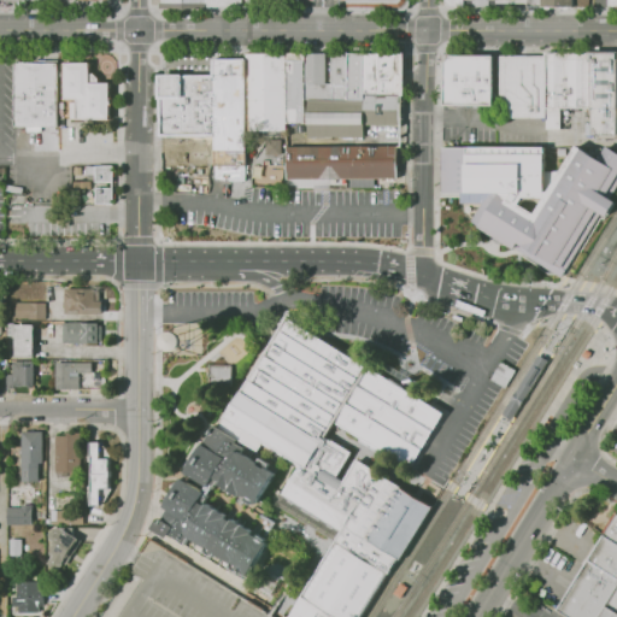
[(382,52),(406,52),(406,97),(382,97),(382,52)]
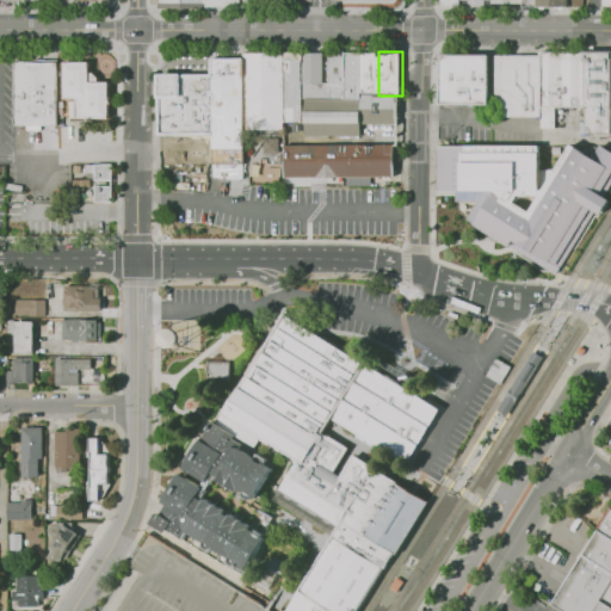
[(284,53),(304,53),(306,122),(285,122),(284,53)]
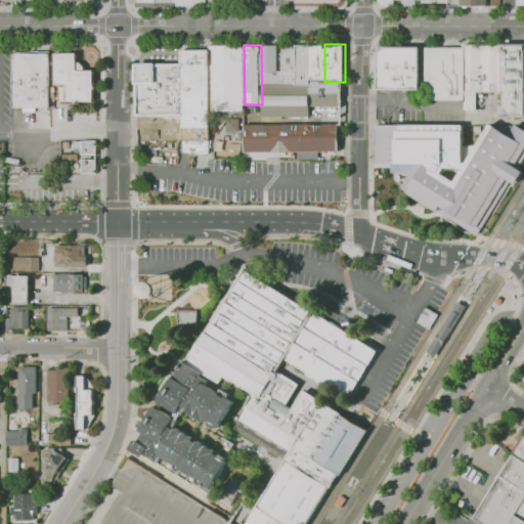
[(298,45),(310,45),(310,84),(298,84),(298,45)]
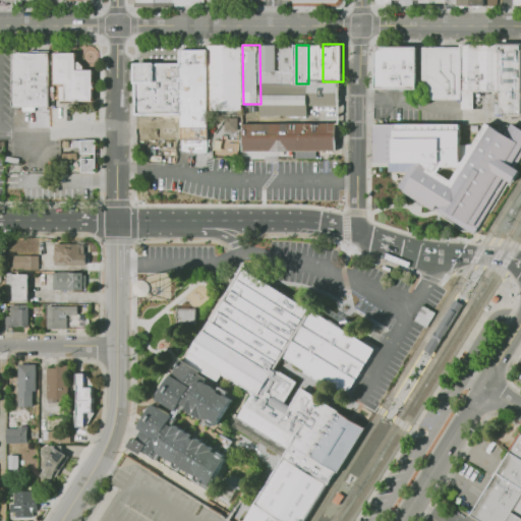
[(456,46),(493,45),(494,91),(457,92),(456,46)]
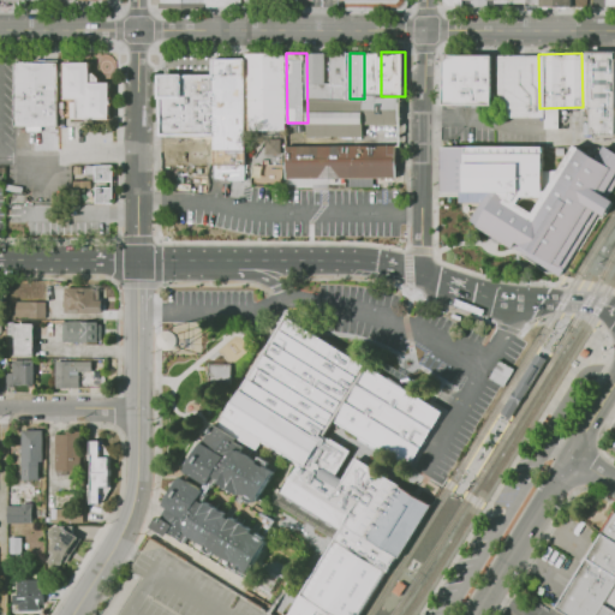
[(583,54),(609,53),(609,135),(584,135),(583,54)]
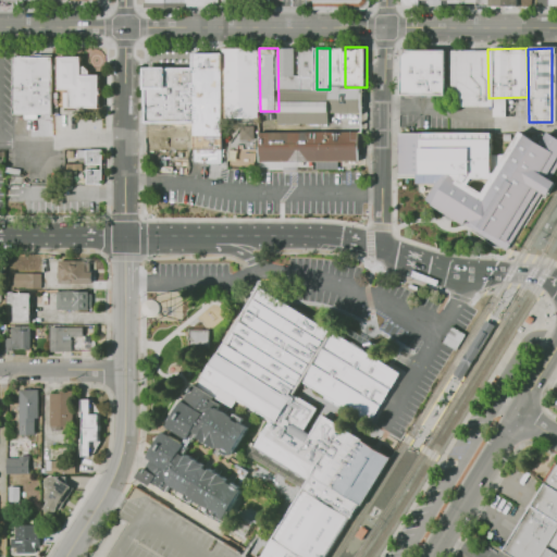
[(225,49),(258,49),(259,118),(225,118),(225,49)]
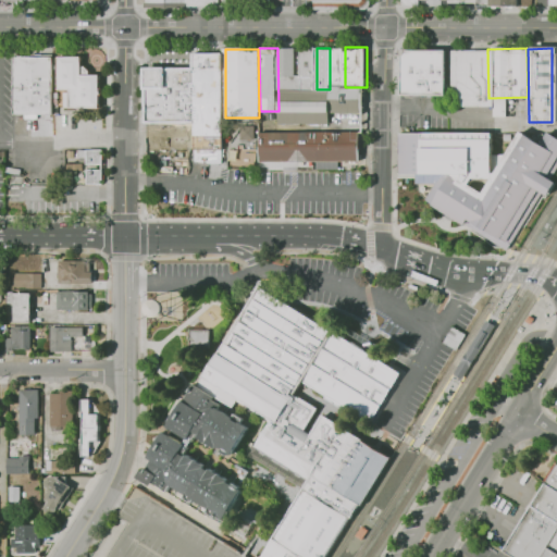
[(279,49),(294,49),(294,75),(299,75),(299,89),(279,89),(279,49)]
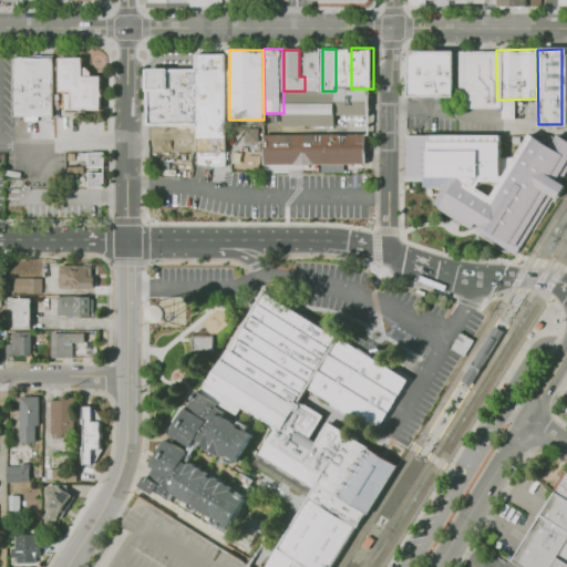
[(305,50),(321,50),(321,90),(306,90),(305,50)]
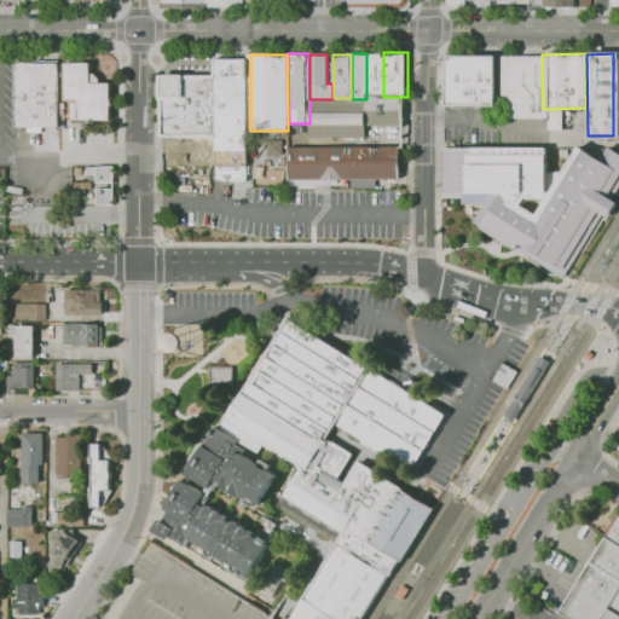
[(368,55),(382,55),(382,93),(368,93),(368,55)]
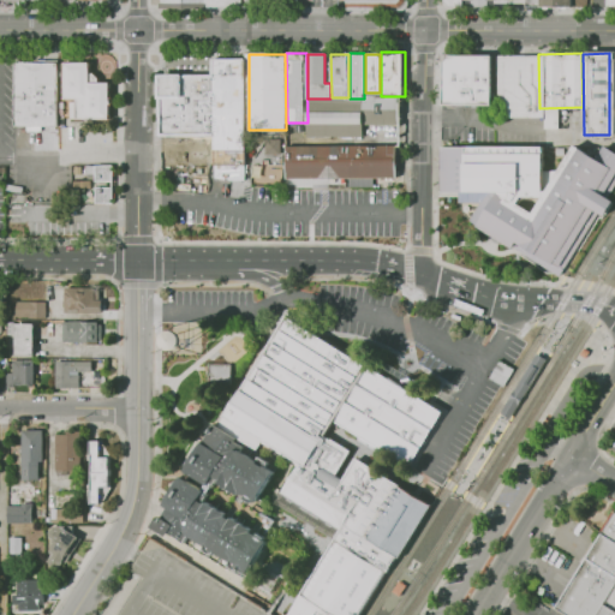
[(442,55),(485,55),(485,105),(436,105),(435,63),(442,55)]
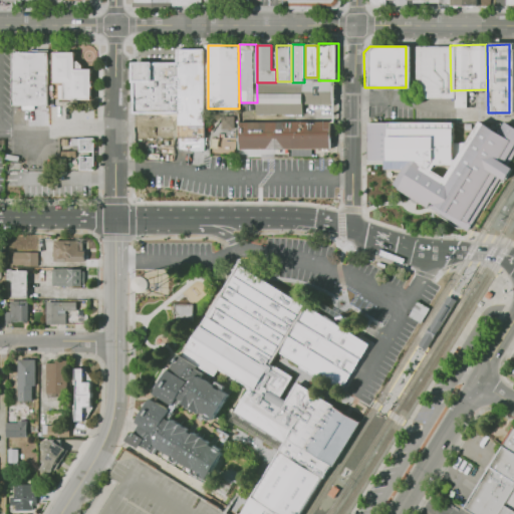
[(412,46),(450,46),(450,98),(413,99),(413,87),(412,46)]
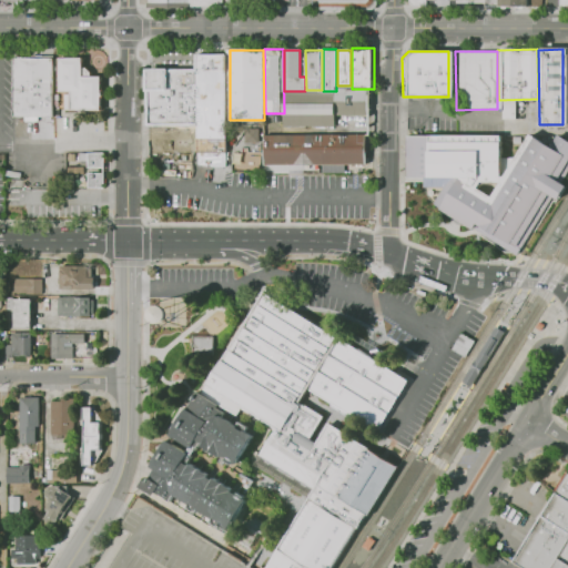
[(192,57),(227,57),(229,153),(193,153),(193,123),(193,112),(184,113),(184,103),(192,103),(192,70),(192,57)]
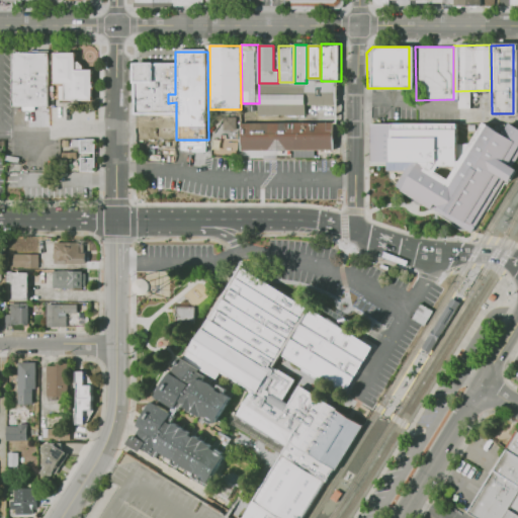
[(13,53),(50,53),(50,107),(12,107),(13,53)]
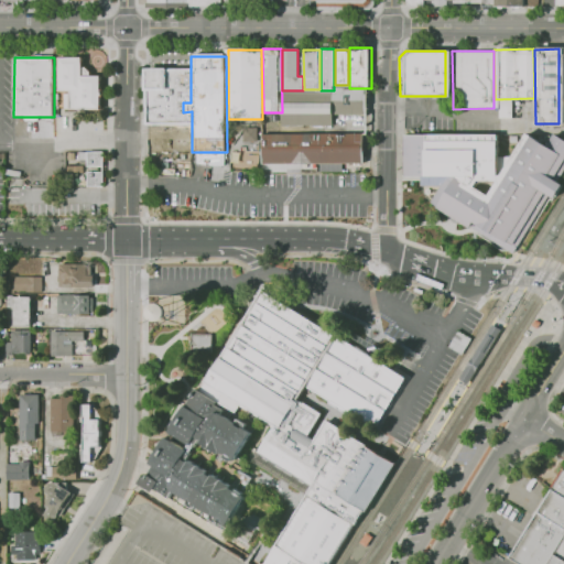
[(61,57),(85,57),(85,76),(102,76),(102,109),(72,109),(72,91),(60,91),(61,57)]
